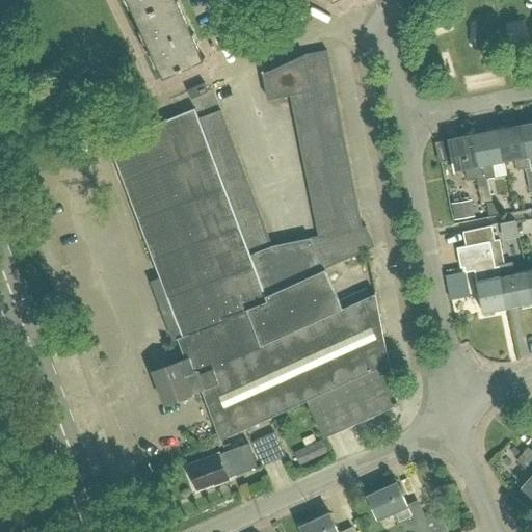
[(128,0),(136,17),(173,0),(128,0)]
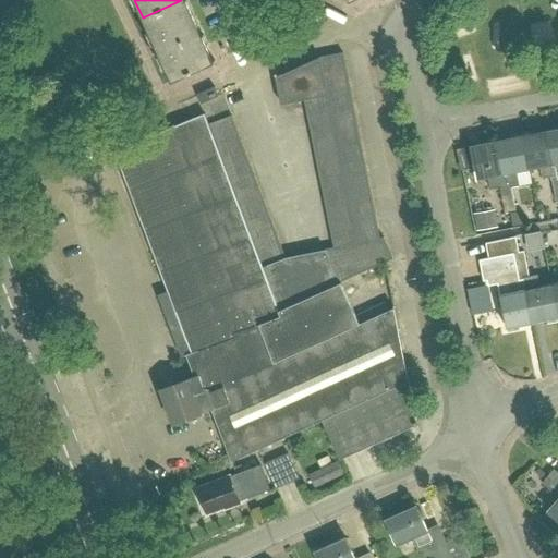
[(186,0),(181,0),(143,17),(154,41),(160,55),(171,80),(215,60),(208,46),(186,0)]
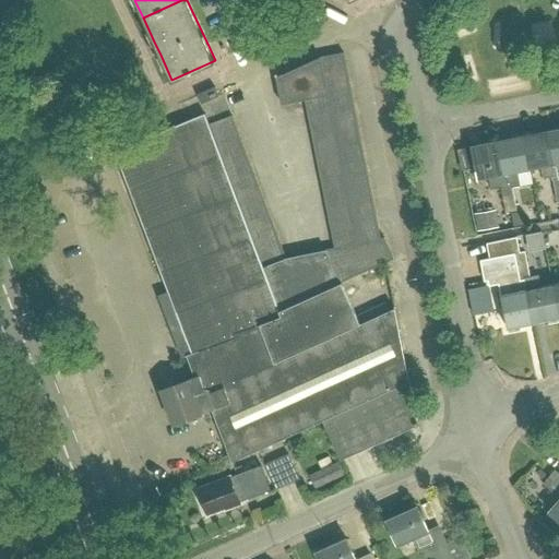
[(320,57),(320,58),(322,70),(346,66),(344,52),(320,57)]
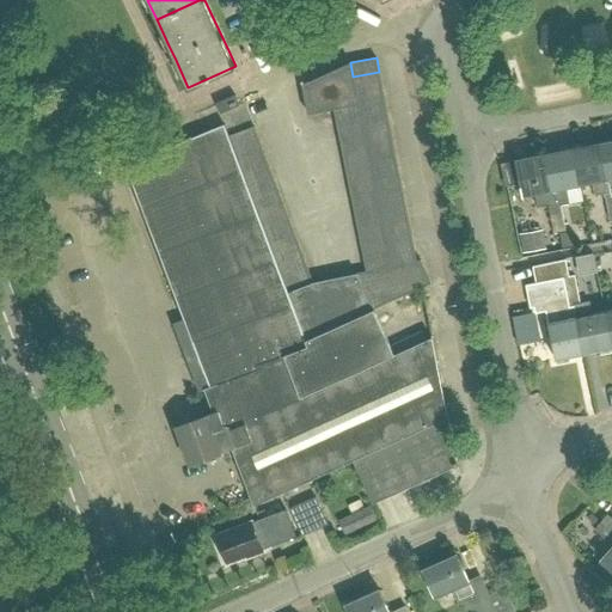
[(332,109),(359,104),(355,91),(353,77),(350,63),(303,85),(308,115),(332,109)]
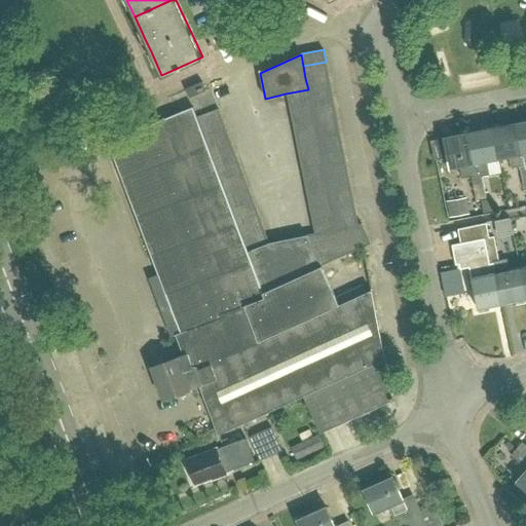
[(303,66),(305,78),(328,73),(326,62),(303,66)]
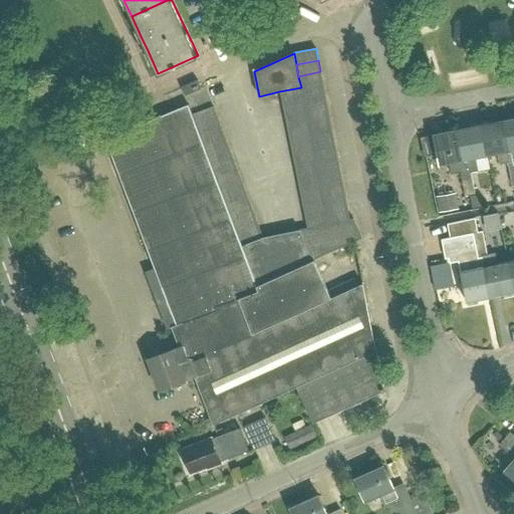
[(322,83),(320,71),(298,76),(301,87),(322,83)]
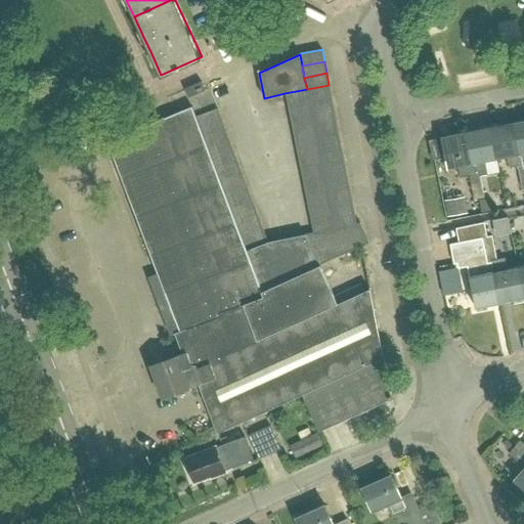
[(188,97),(206,90),(202,81),(184,88),(188,97)]
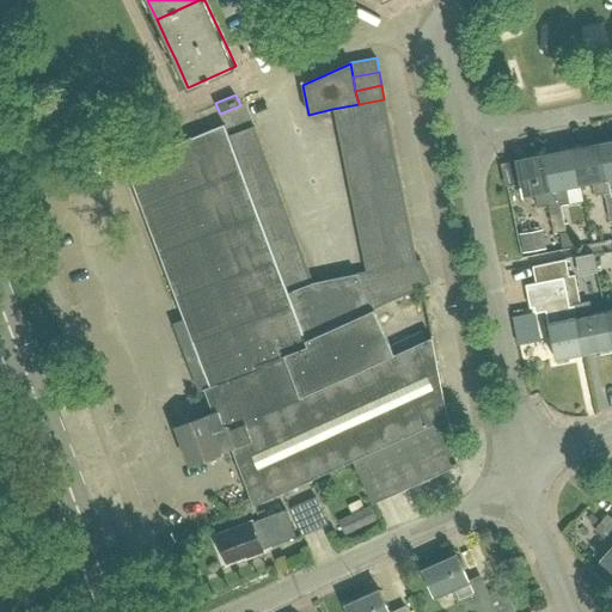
[(361,118),(387,112),(384,99),(359,104),(361,118)]
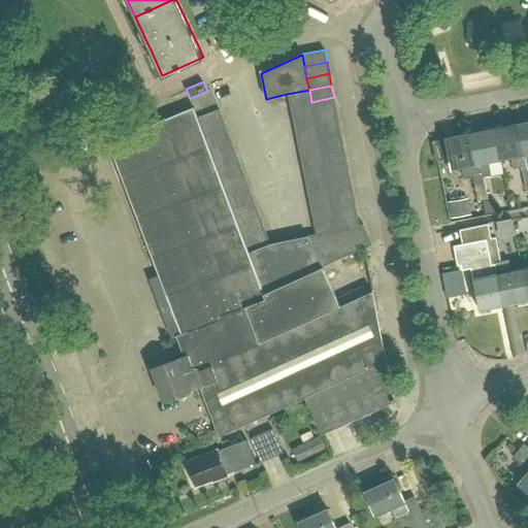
[(290,106),(311,102),(309,90),(287,94),(290,106)]
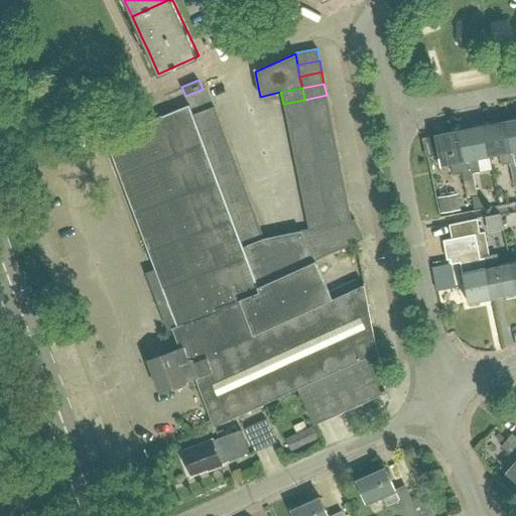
[(306,111),(329,107),(327,95),(304,100),(306,111)]
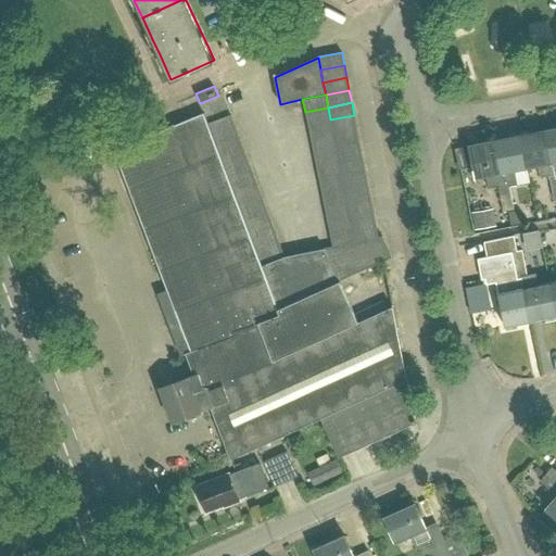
[(307,124),(330,119),(328,108),(305,112),(307,124)]
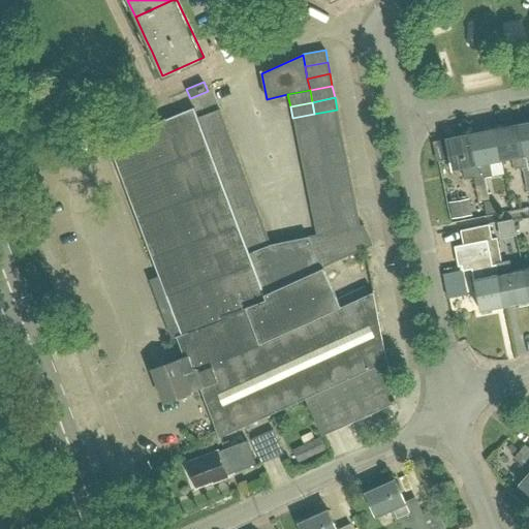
[(321,267),(263,292),(265,293),(263,293),(193,109),(151,125),(151,126),(109,144),(182,334),(176,336),(184,358),(154,369),(165,401),(200,387),(219,437),(305,398),(305,399),(386,361),(373,293),(339,308),(321,267)]
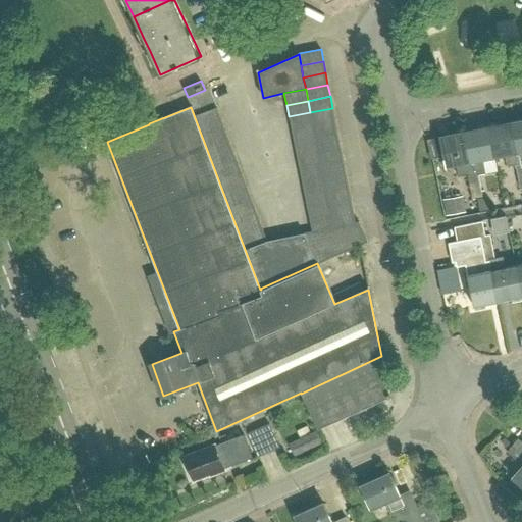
[(200,128),(221,119),(217,108),(196,117),(200,128)]
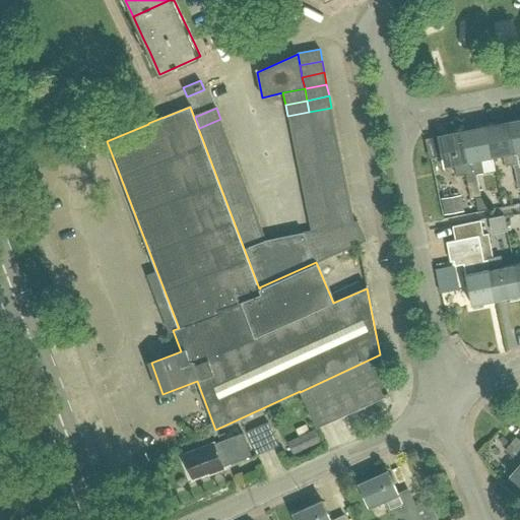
[(311,123),(333,119),(331,108),(309,112),(311,123)]
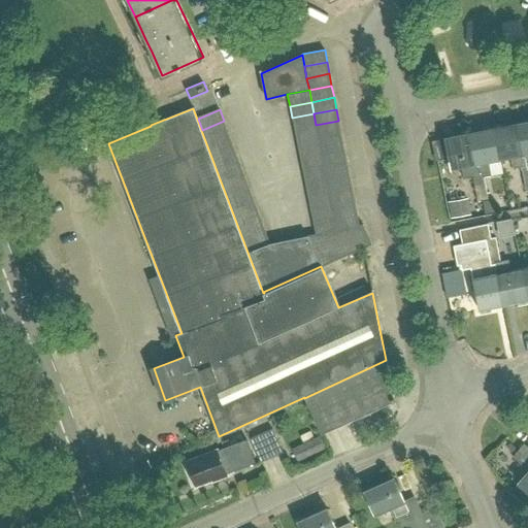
[(294,129),(316,125),(314,113),(292,118),(294,129)]
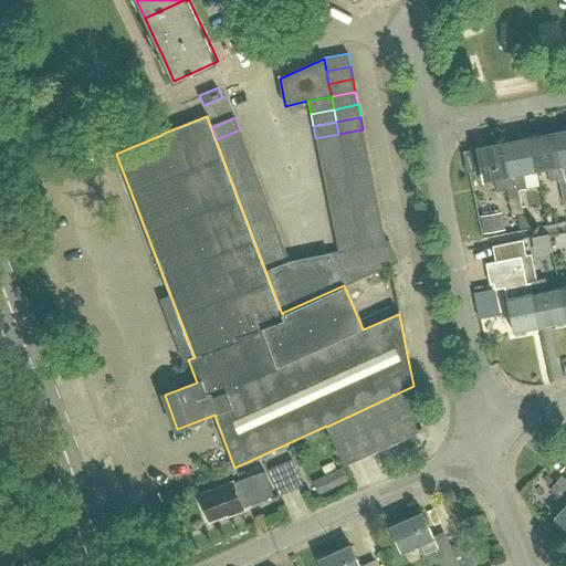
[(221,152),(244,142),(240,129),(217,139),(221,152)]
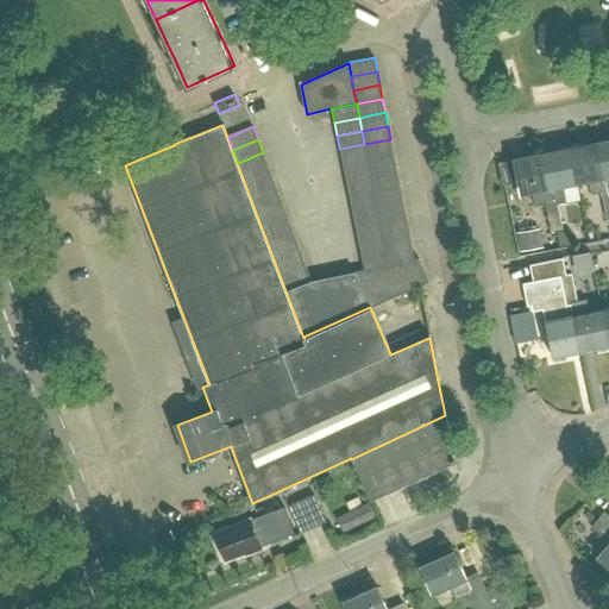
[(368,157),(393,152),(390,139),(364,144),(368,157)]
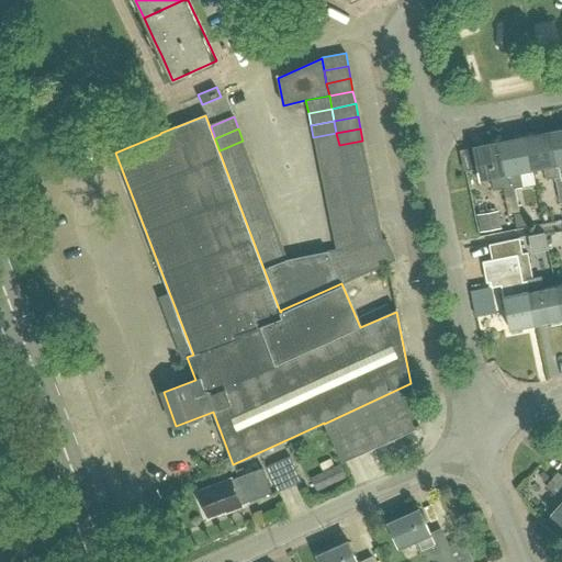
[(561,128),(551,131),(560,175),(554,176),(554,177),(557,190),(561,188),(561,128)]
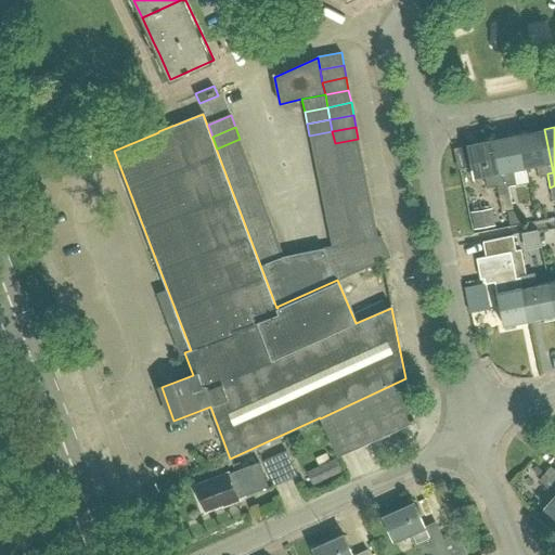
[(547,173),(553,172),(544,129),(518,134),(526,167),(537,165),(540,177),(547,175),(547,173)]
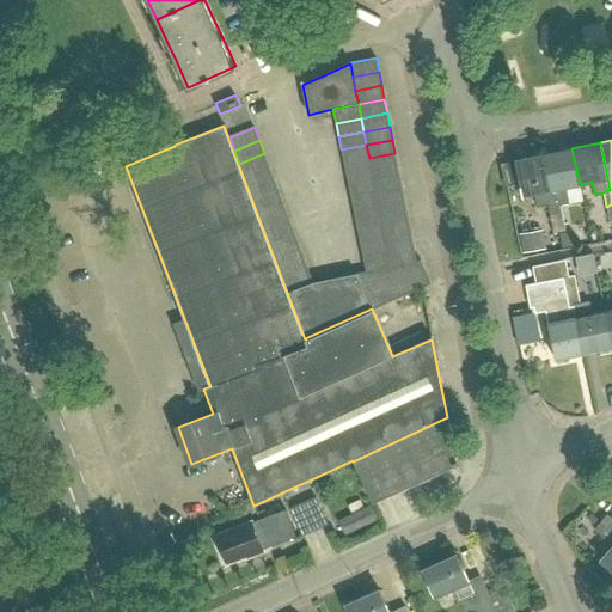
[(344,163),(369,158),(366,145),(341,150),(344,163)]
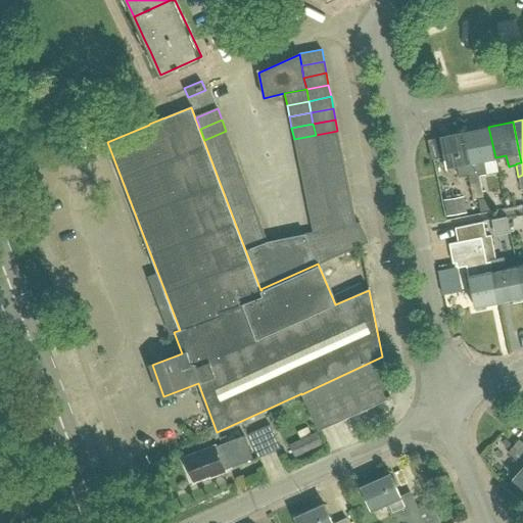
[(483,160),(495,157),(488,127),(465,132),(473,173),(468,174),(468,175),(470,186),(480,184),(479,176),(486,175),(483,160)]
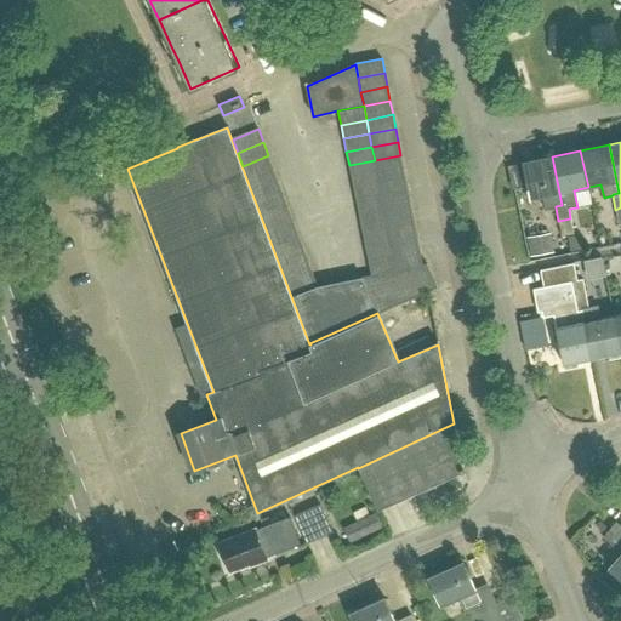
[(248,178),(273,169),(268,155),(243,166),(248,178)]
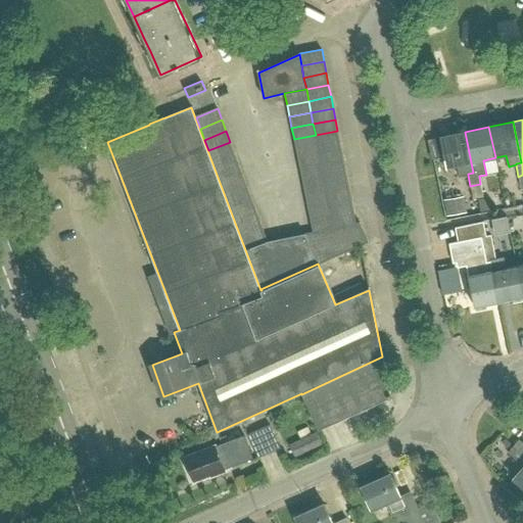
[(318,146),(340,142),(337,131),(316,135),(318,146)]
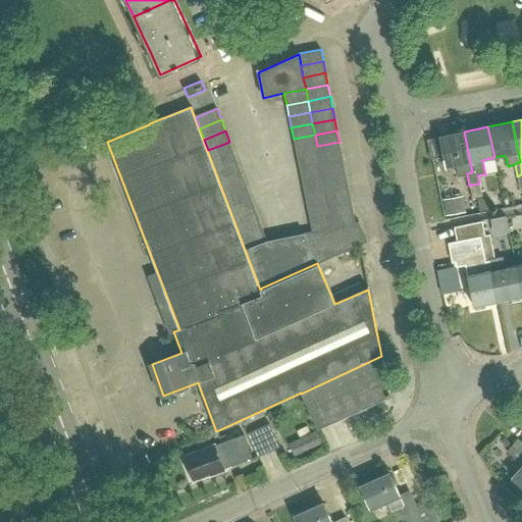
[(458,175),(467,174),(467,173),(472,172),(464,132),(439,137),(444,156),(440,157),(444,167),(456,165),(458,175)]
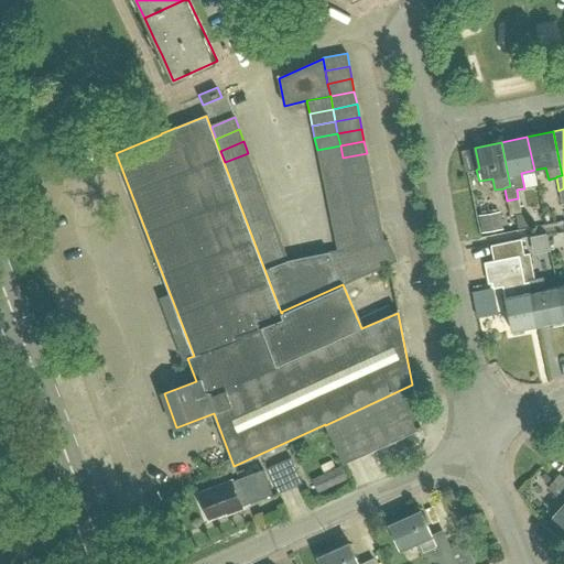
[(320,163),(343,158),(340,145),(317,150),(320,163)]
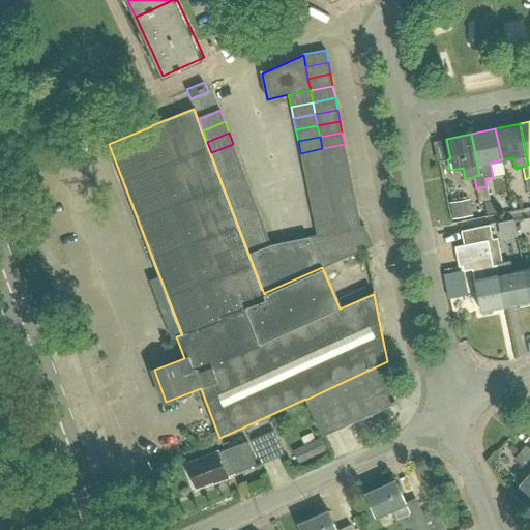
[(215,164),(237,155),(233,144),(211,152),(215,164)]
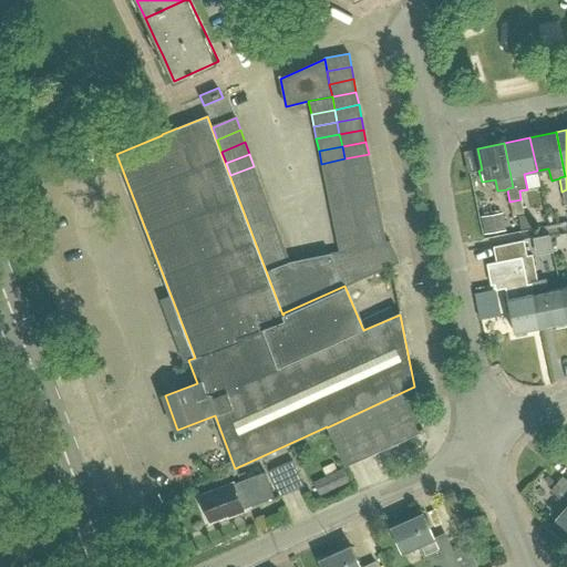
[(347,172),(371,166),(369,154),(344,158),(347,172)]
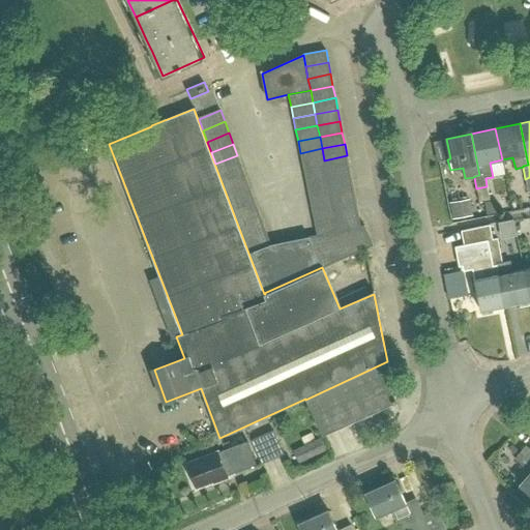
[(302,165),(324,160),(322,148),(300,153),(302,165)]
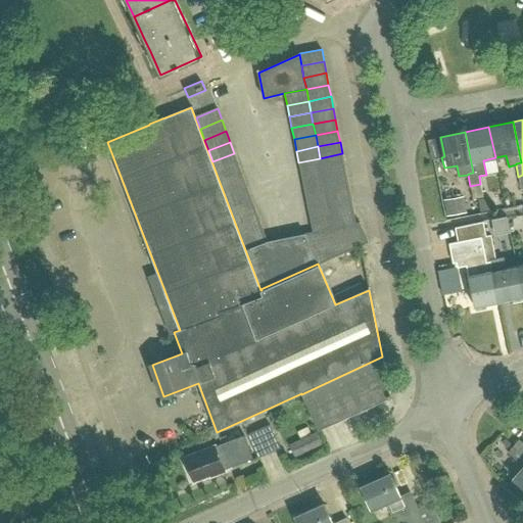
[(217,173),(238,163),(234,153),(212,161),(217,173)]
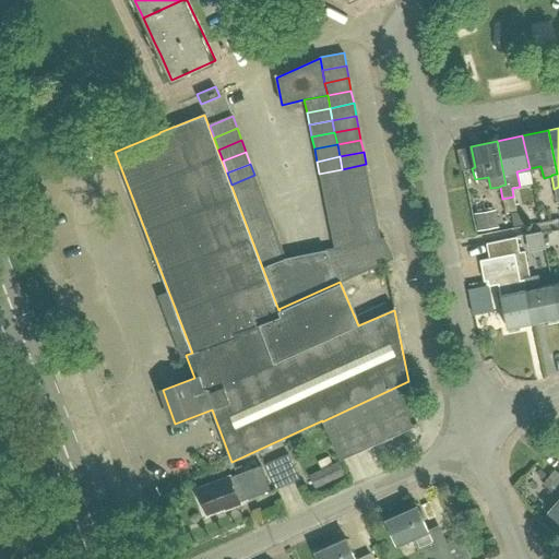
[(344,181),(368,177),(366,164),(342,169),(344,181)]
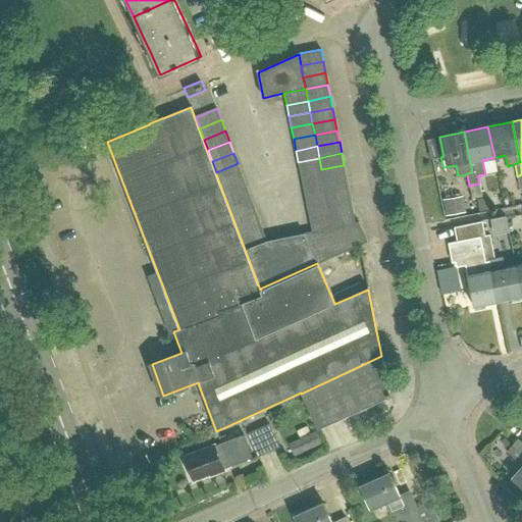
[(300,173),(321,169),(319,158),(298,162),(300,173)]
